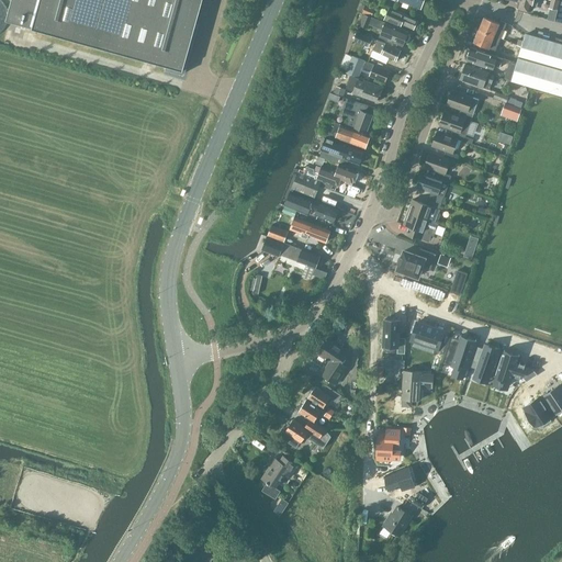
[(37,0),(30,27),(165,66),(164,69),(182,74),(197,24),(193,23),(200,0),(37,0)]
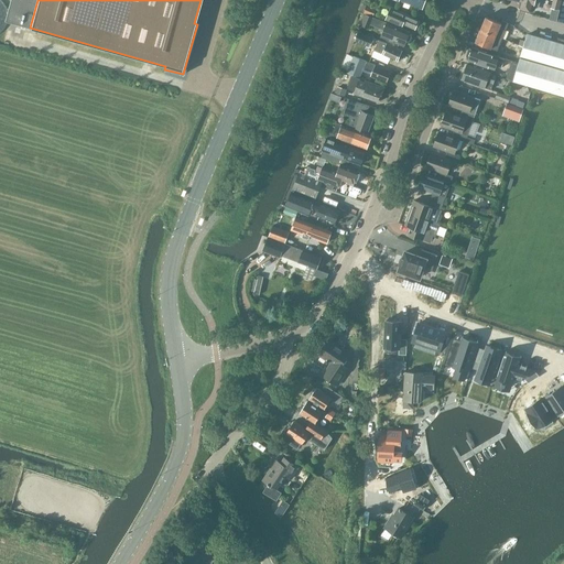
[(512,0),(520,2),(519,8),(532,11),(533,6),(538,7),(540,0),(512,0)]
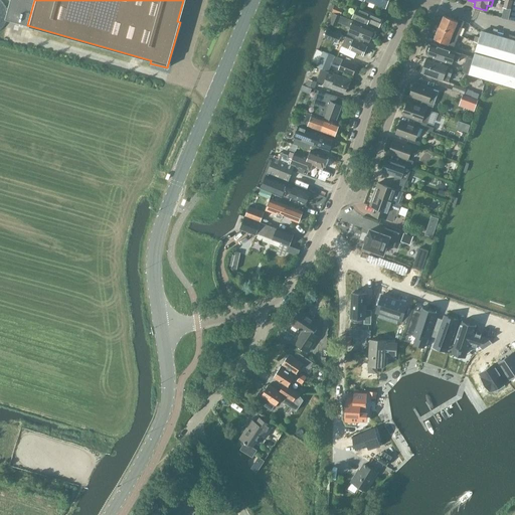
[(505,0),(503,8),(510,9),(512,0),(505,0)]
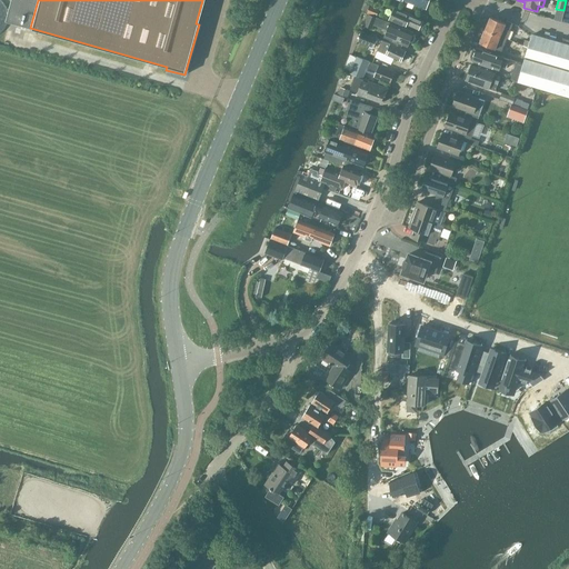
[(367,13),(368,15),(377,18),(380,9),(370,6),(367,13)]
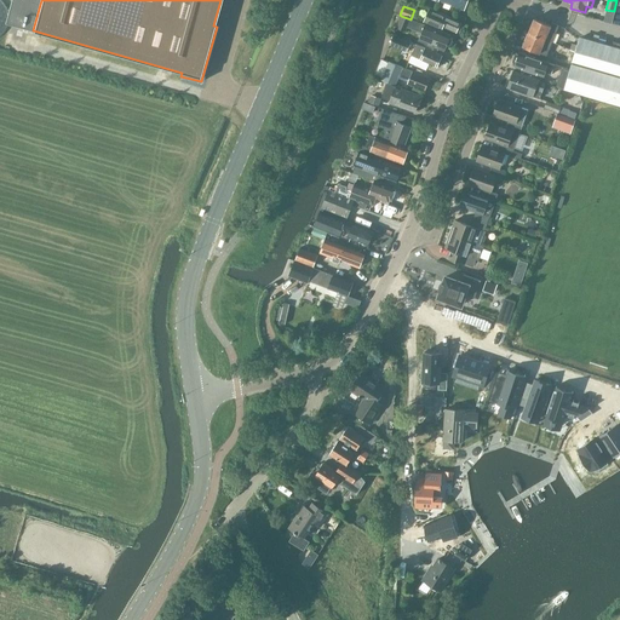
[(442,27),(457,33),(461,23),(437,12),(430,10),(425,22),(441,29),(442,27)]
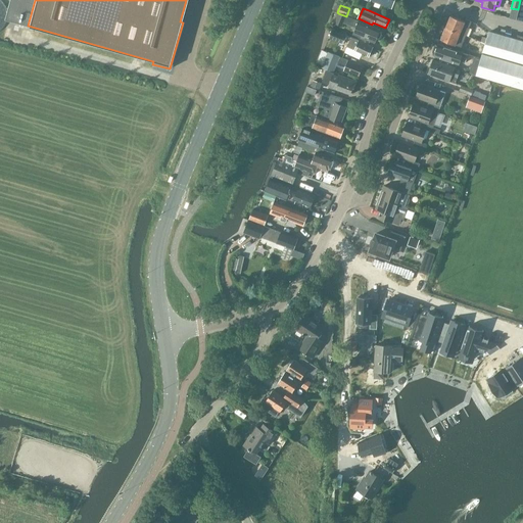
[(338,13),(335,24),(342,27),(343,27),(345,20),(346,16),(338,13)]
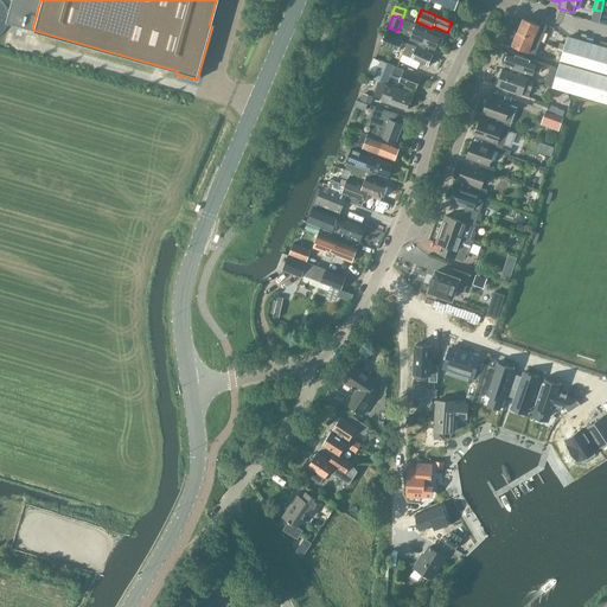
[(518,32),(541,42),(548,25),(541,23),(540,25),(523,18),(518,32)]
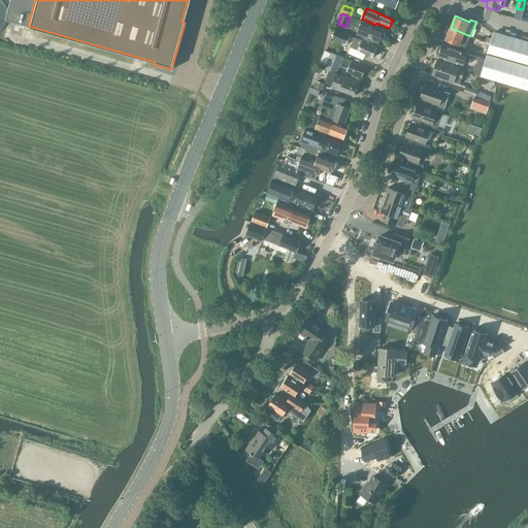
[(359,28),(358,32),(365,35),(364,37),(378,43),(381,40),(381,39),(384,38),(385,34),(384,32),(384,30),(362,22),(359,28)]
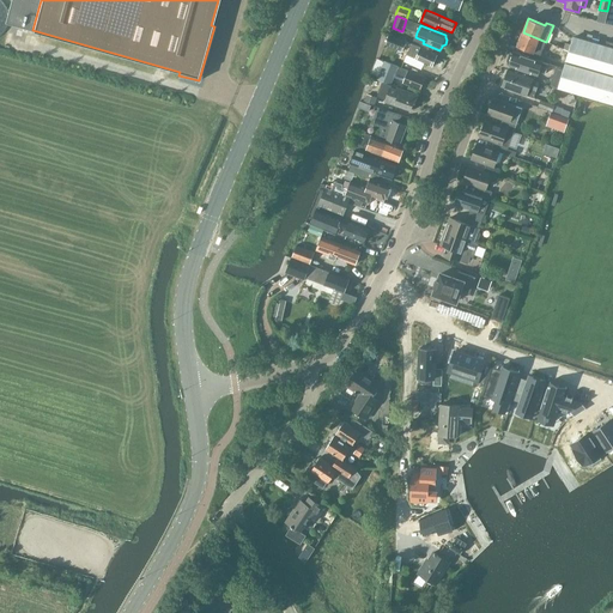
[(539,59),(546,42),(523,32),(517,46),(533,53),(532,56),(539,59)]
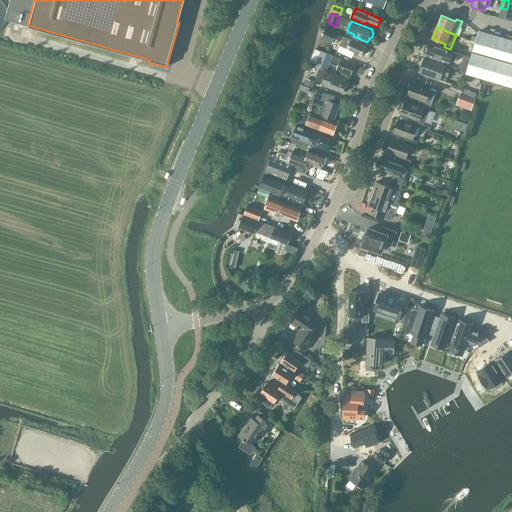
[(336,43),(339,35),(324,29),(321,37),(322,37),(320,44),(328,47),(330,41),(336,43)]
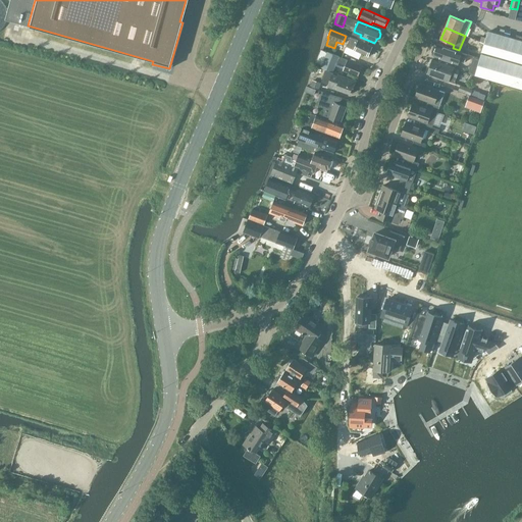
[(521,42),(487,32),(485,38),(484,43),(475,74),(492,80),(521,87),(521,42)]
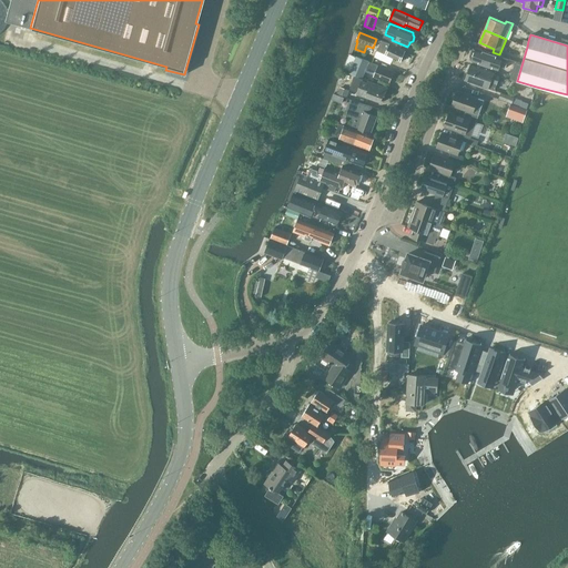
[(379,47),(377,51),(385,54),(401,62),(402,60),(404,61),(406,56),(404,54),(405,51),(382,41),(379,47)]
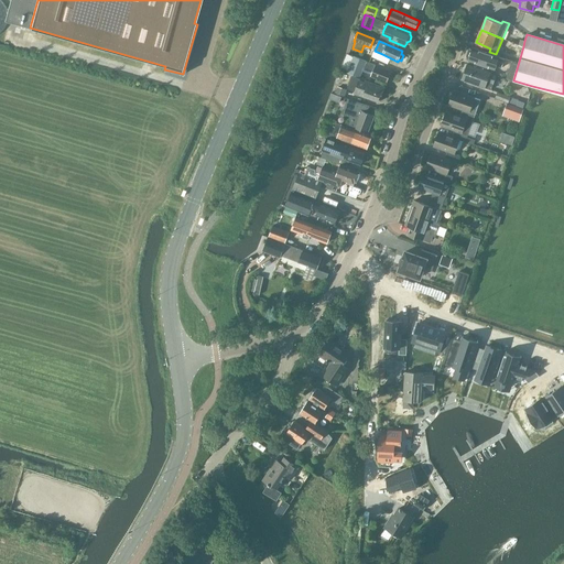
[(502,68),(505,60),(473,49),(468,61),(495,69),(496,66),(502,68)]
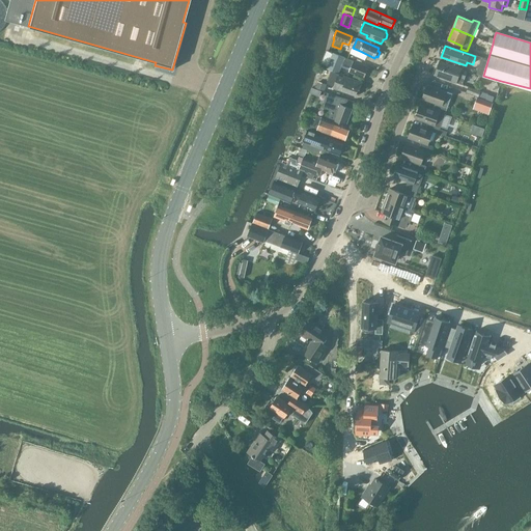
[(347,59),(343,57),(333,53),(327,70),(339,74),(341,68),(350,72),(364,78),(368,67),(347,59)]
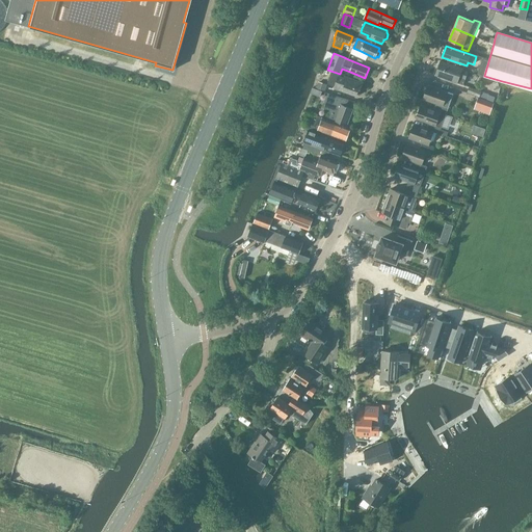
[(463,84),(466,79),(468,72),(461,70),(461,69),(441,61),(436,75),(463,84)]
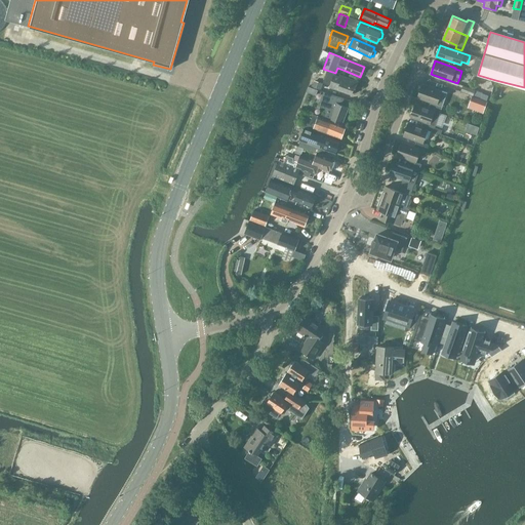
[(328,71),(324,83),(330,85),(330,87),(354,95),(358,82),(340,76),(340,77),(336,75),(336,74),(328,71)]
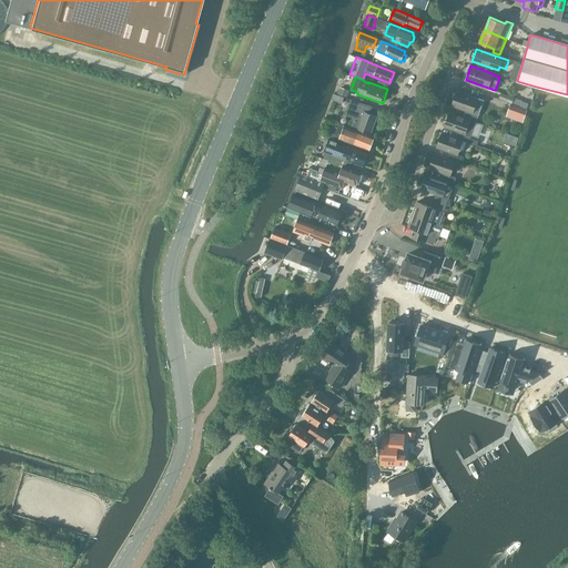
[(341,88),(338,95),(347,98),(350,91),(341,88)]
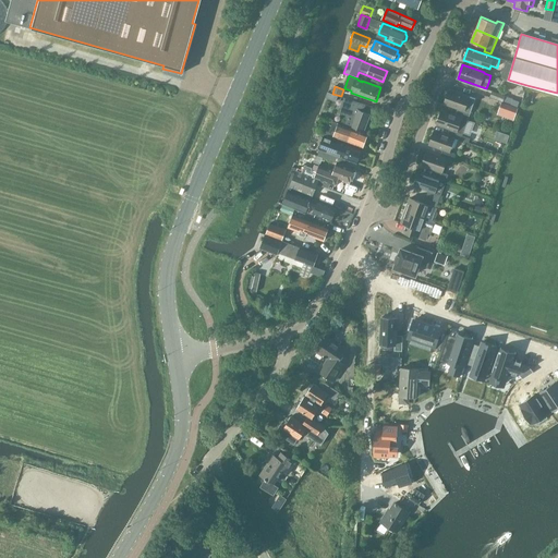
[(456,114),(468,120),(470,113),(475,98),(470,97),(449,89),(444,104),(458,109),(456,114)]
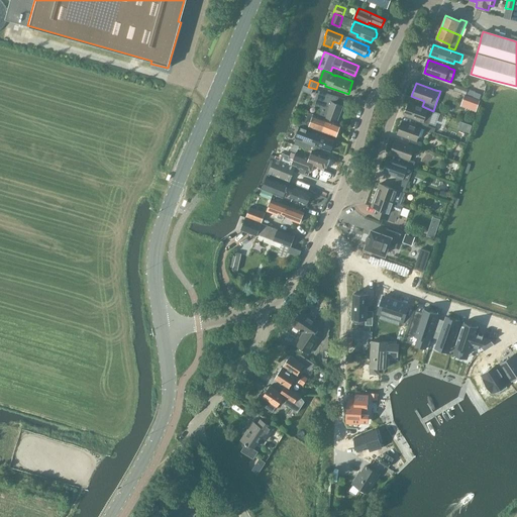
[(473,97),(475,91),(455,85),(453,90),(473,97)]
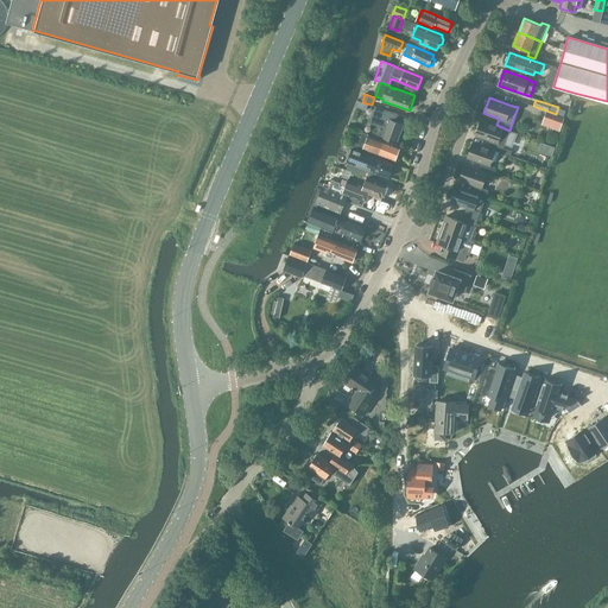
[(397,143),(404,125),(396,121),(397,114),(374,107),(369,122),(378,126),(374,134),(397,143)]
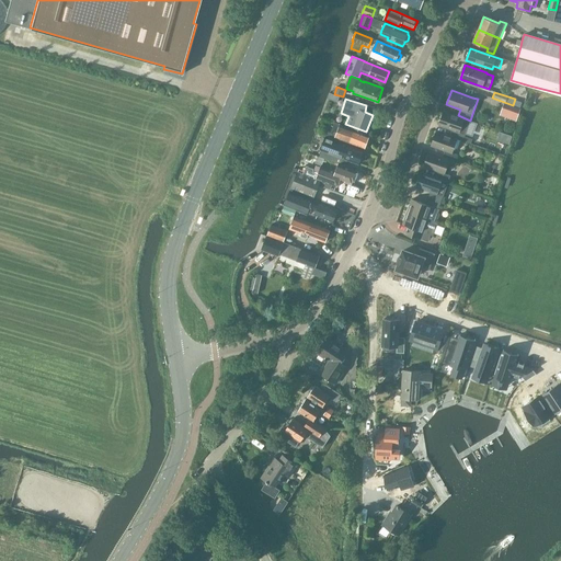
[(504,102),(501,111),(517,116),(521,107),(504,102)]
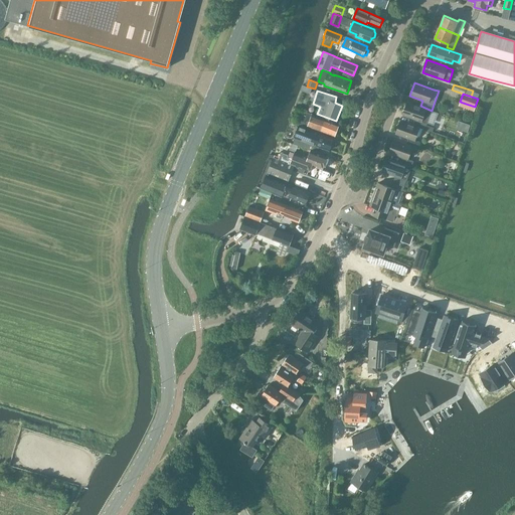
[(432,111),(420,106),(413,104),(407,102),(402,115),(415,120),(414,125),(419,127),(425,129),(426,124),(432,111)]
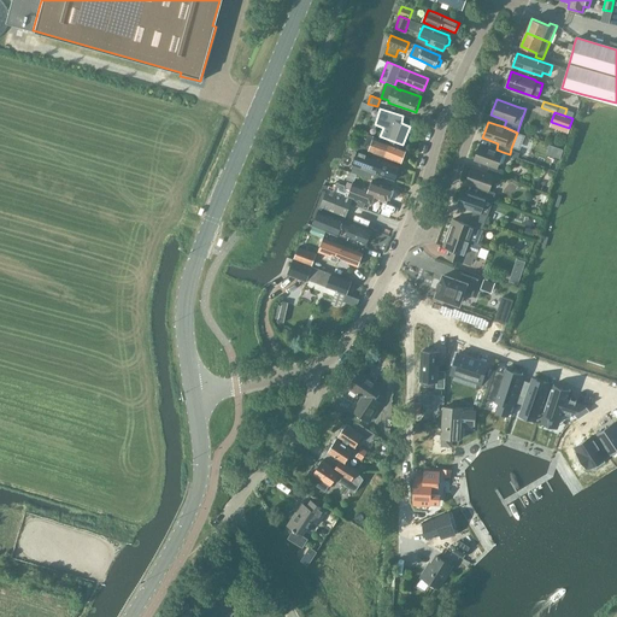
[(359,145),(357,150),(368,154),(368,151),(401,163),(406,150),(369,135),(364,146),(359,145)]
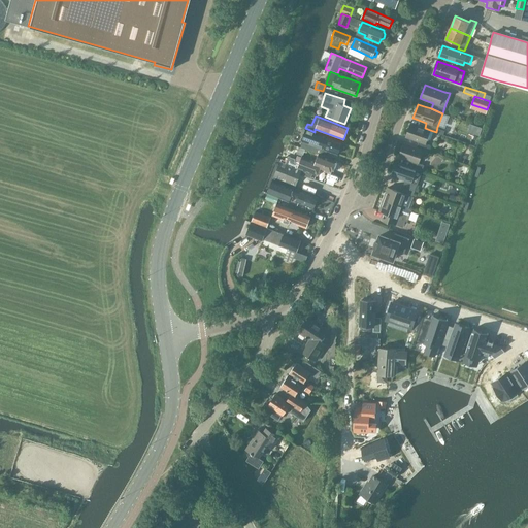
[(430,130),(425,128),(417,125),(410,123),(406,137),(420,141),(418,147),(423,150),(429,152),(431,145),(426,143),(430,130)]
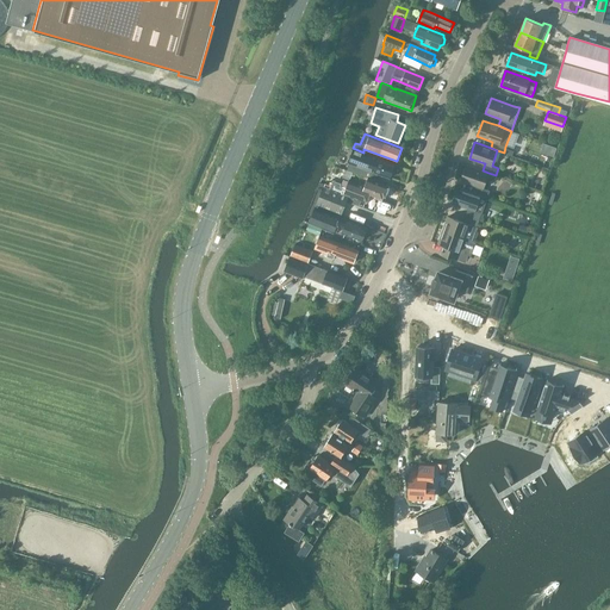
[(390,179),(396,165),(354,149),(348,162),(350,163),(348,169),(361,175),(368,178),(371,179),(373,172),(390,179)]
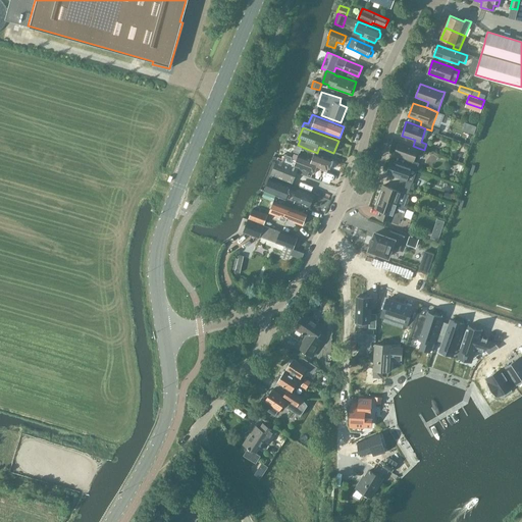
[(418,148),(413,146),(405,144),(400,142),(395,154),(400,156),(408,159),(406,164),(417,169),(419,163),(414,161),(418,148)]
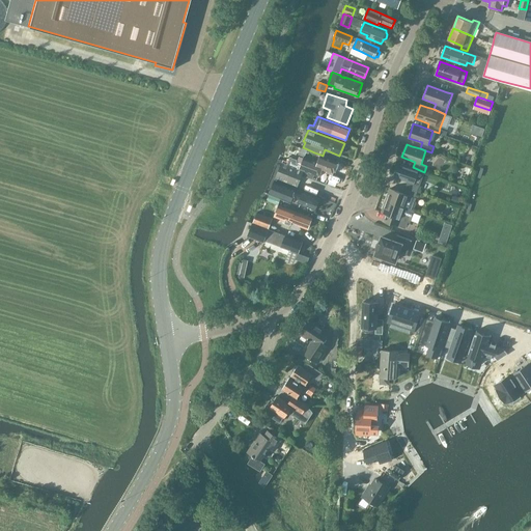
[(299,168),(298,169),(303,171),(302,174),(312,179),(314,175),(318,177),(322,170),(332,174),(334,170),(336,171),(339,162),(320,156),(320,158),(318,162),(314,160),(304,156),(299,168)]
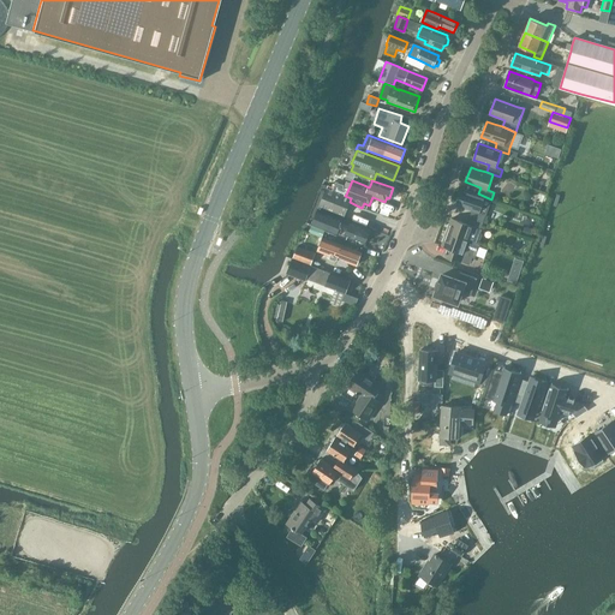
[(311,225),(336,234),(346,238),(346,236),(365,243),(370,231),(342,219),(344,215),(345,216),(350,202),(351,198),(345,196),(335,192),(327,190),(326,189),(320,204),(320,206),(318,210),(317,209),(311,225)]
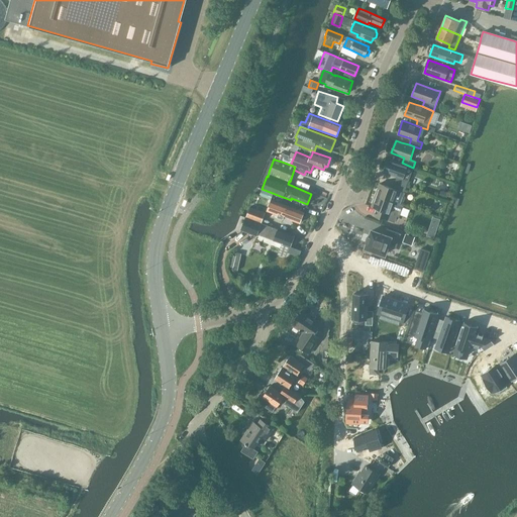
[(389,159),(384,172),(390,174),(397,177),(395,182),(407,186),(409,181),(413,168),(402,163),(394,161),(389,159)]
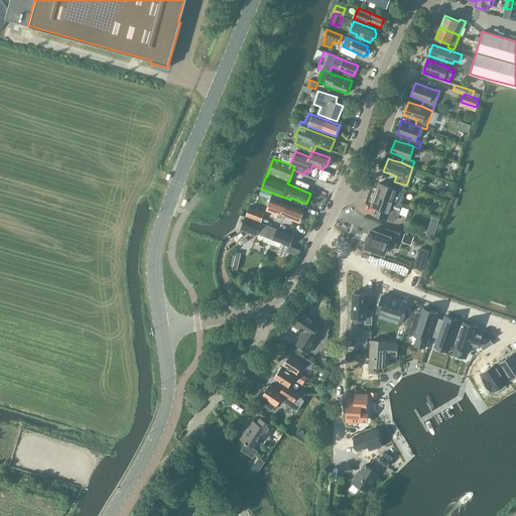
[(379,183),(375,195),(394,201),(402,204),(403,203),(402,203),(405,196),(403,195),(404,190),(406,185),(394,181),(392,187),(379,183)]
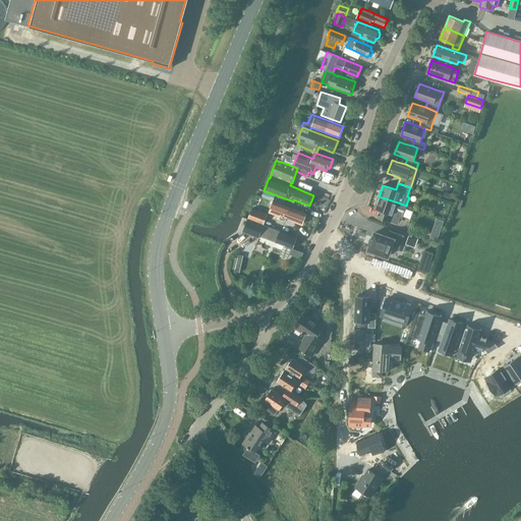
[(264,192),(262,197),(273,201),(275,196),(264,192)]
